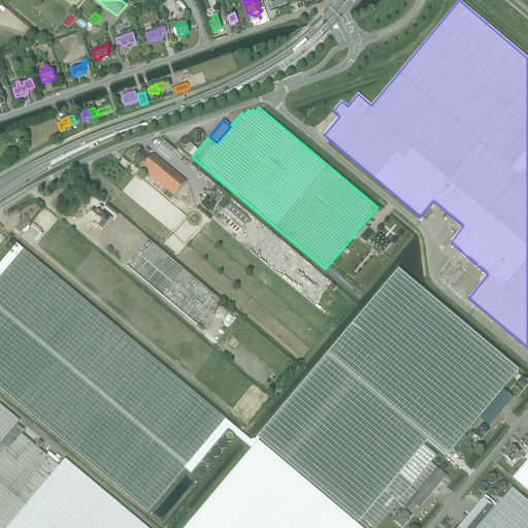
[(163,142),(158,149),(165,155),(169,159),(174,153),(176,151),(164,141),(163,142)]
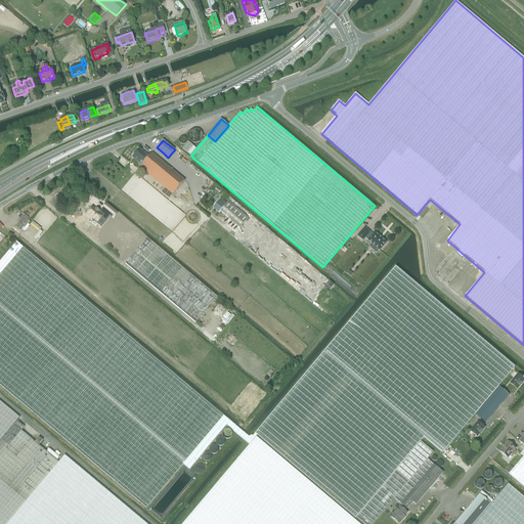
[(197,148),(188,141),(182,148),(190,156),(197,148)]
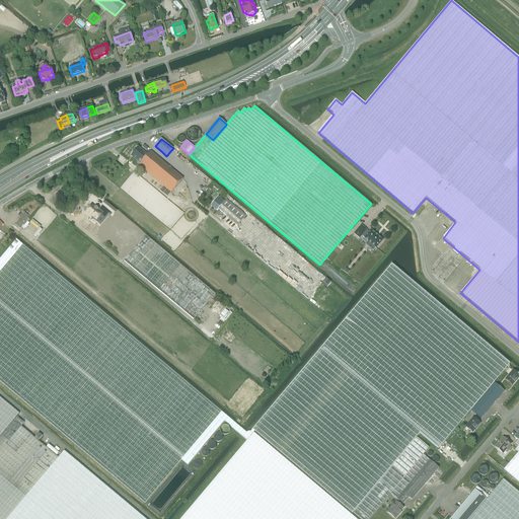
[(131,156),(134,158),(131,162),(137,167),(139,165),(171,194),(183,179),(150,152),(147,155),(138,147),(131,156)]
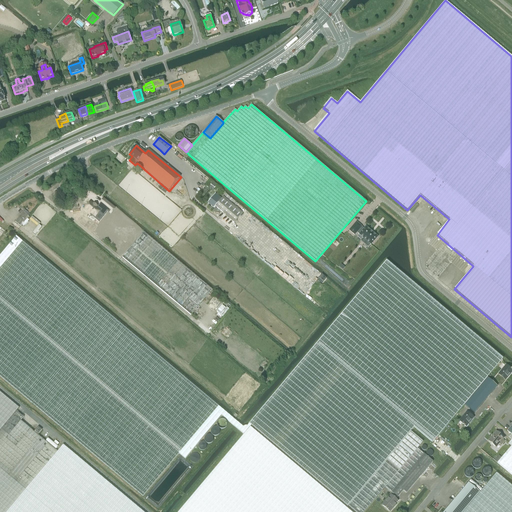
[(235,223),(243,213),(246,210),(227,194),(224,197),(222,199),(216,193),(208,203),(214,208),(216,206),(235,223)]
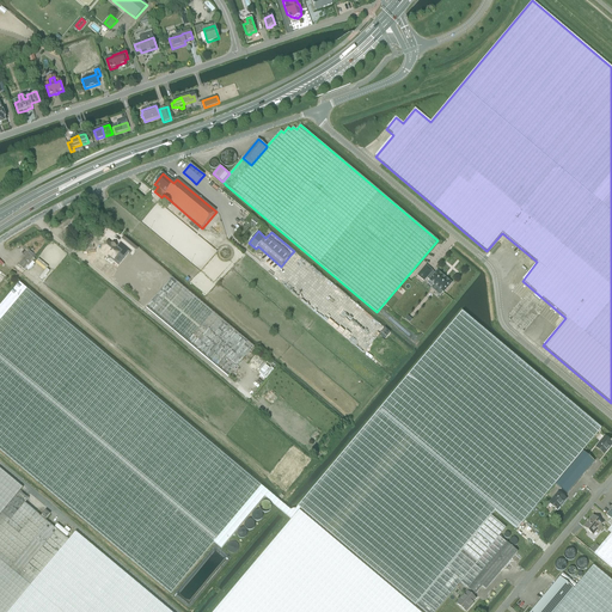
[(108,242),(102,250),(108,256),(109,255),(110,256),(114,259),(118,255),(123,258),(128,251),(130,254),(135,248),(123,238),(120,242),(121,243),(116,249),(115,248),(116,246),(112,244),(111,244),(108,242)]
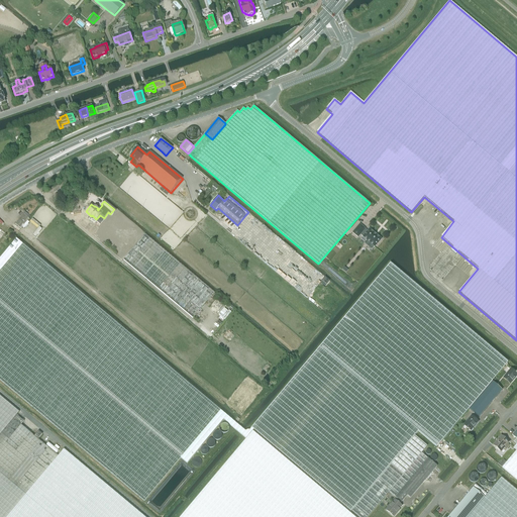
[(23,214),(15,224),(20,228),(28,219),(23,214)]
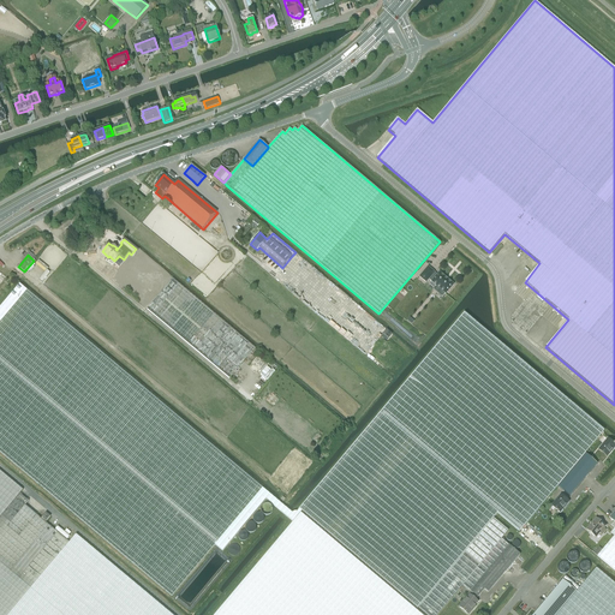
[(39,279),(41,281),(49,273),(46,270),(48,269),(39,260),(41,257),(39,255),(34,261),(36,262),(35,264),(45,273),(39,279)]
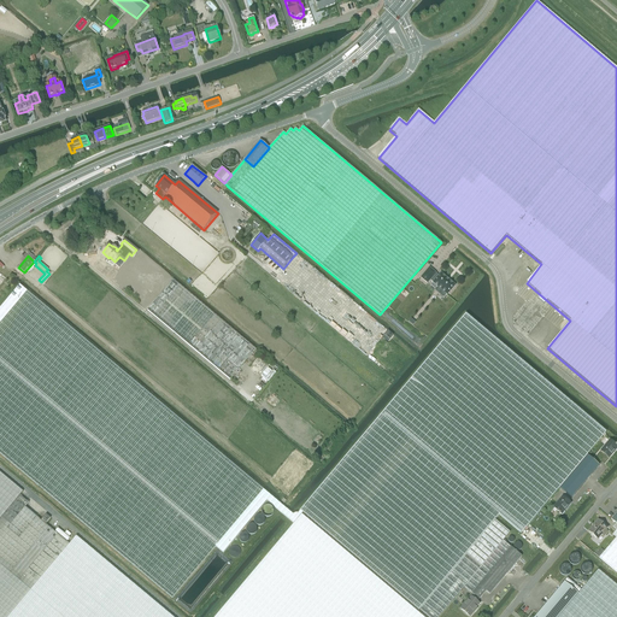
[(456,286),(441,274),(439,276),(435,274),(436,274),(429,268),(421,277),(428,283),(430,280),(433,282),(433,283),(441,291),(439,294),(444,298),(446,294),(447,295),(456,286)]
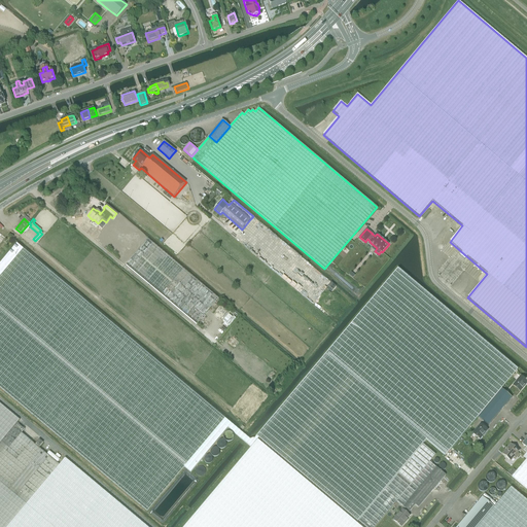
[(197,324),(218,299),(148,239),(126,266),(197,324)]
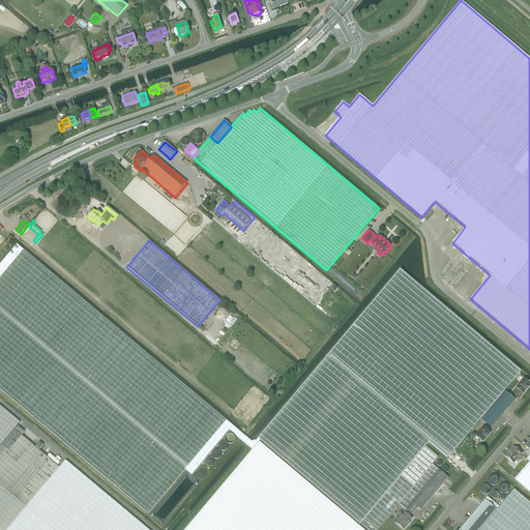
[(245,444),(249,440),(17,245),(0,265),(0,389),(148,514),(185,470),(192,475),(229,431),(245,444)]
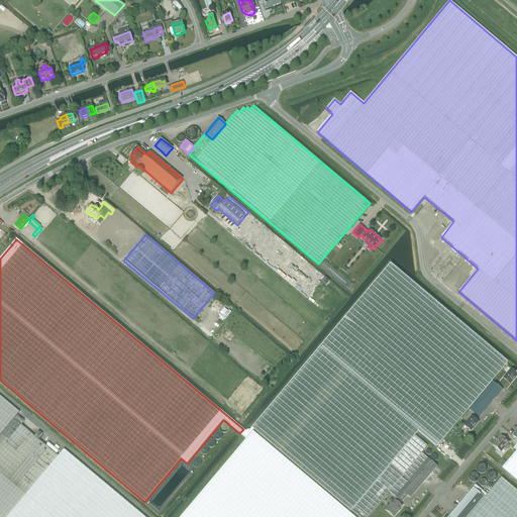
[(251,426),(278,448),(351,511),(414,435),(418,431),(437,447),(470,410),(493,382),(508,364),(389,263),(334,327),(251,426)]
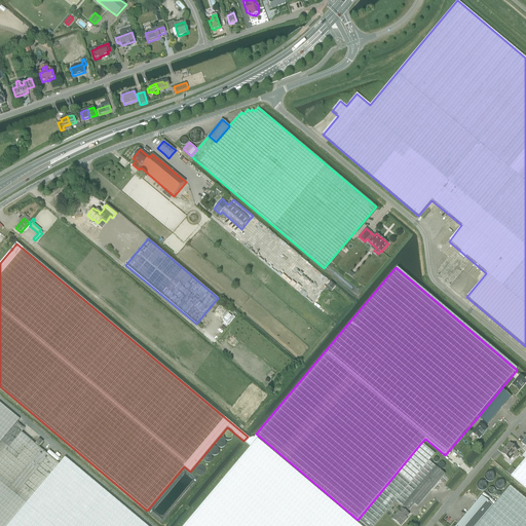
[(228,313),(223,320),(226,323),(232,316),(228,313)]
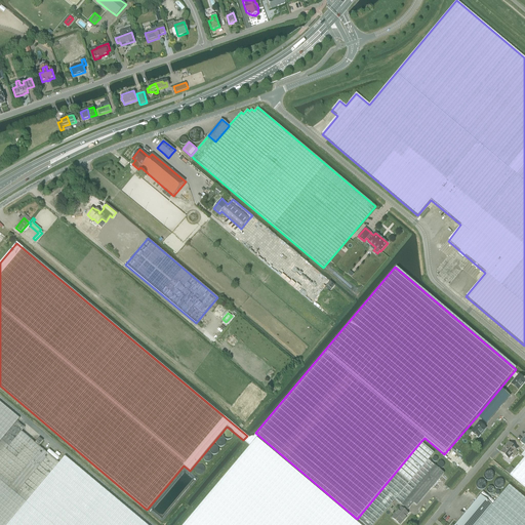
[(232,316),(226,322),(229,324),(235,317),(232,315),(232,316)]
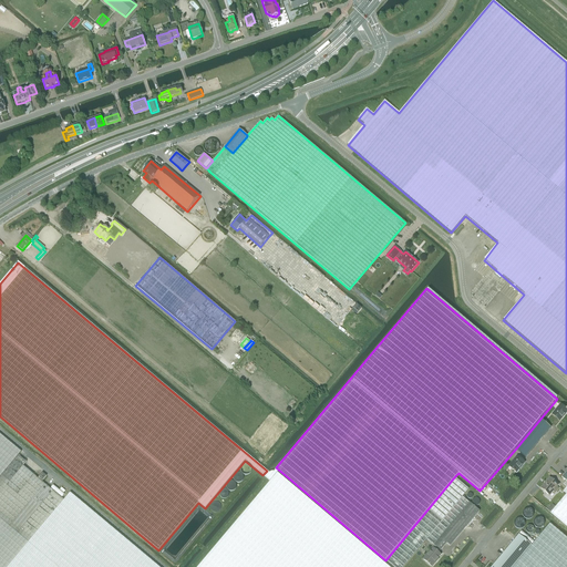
[(565,415),(566,413),(566,410),(562,405),(553,415),(559,421),(565,415)]
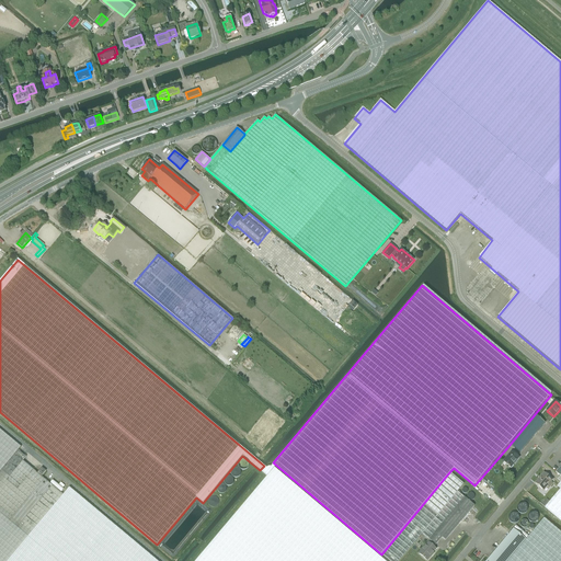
[(546,424),(535,414),(510,445),(521,454),(546,424)]
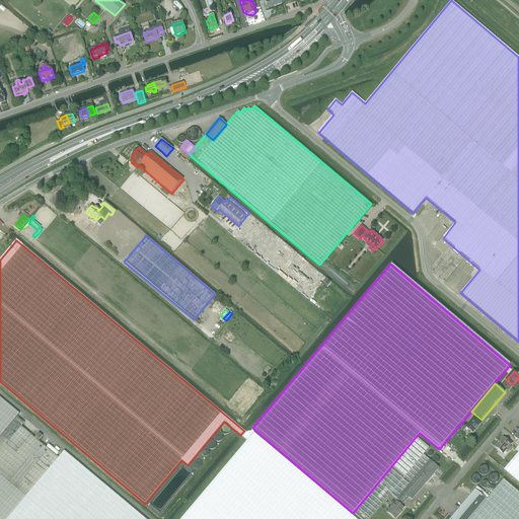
[(145,518),(64,451),(59,458),(39,441),(34,438),(21,427),(24,424),(16,417),(19,414),(0,397),(0,518),(145,518)]
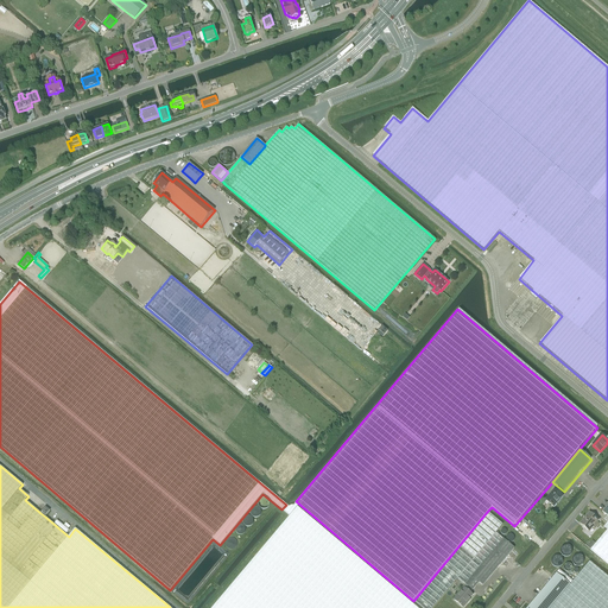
[(557,502),(563,496),(555,489),(545,501),(553,508),(558,504),(557,502)]
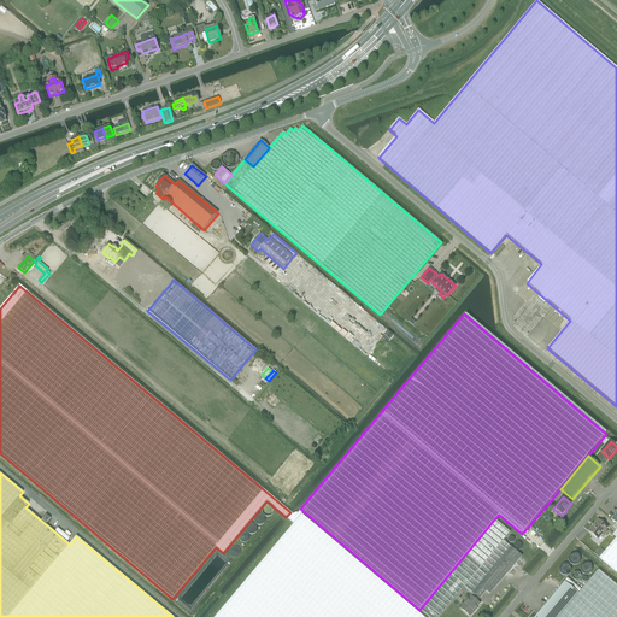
[(286,517),(294,524),(215,616),(422,616),(301,515),(303,513),(300,511),(299,513),(293,515),(291,512),(286,517)]
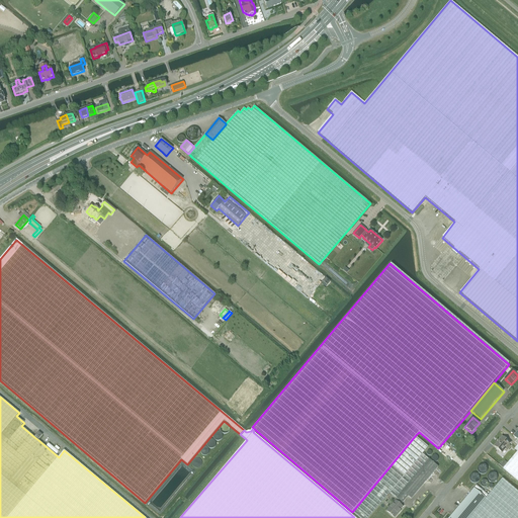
[(415,436),(352,512),(359,517),(368,517),(390,493),(396,498),(397,499),(429,460),(429,459),(423,454),(428,447),(415,436)]
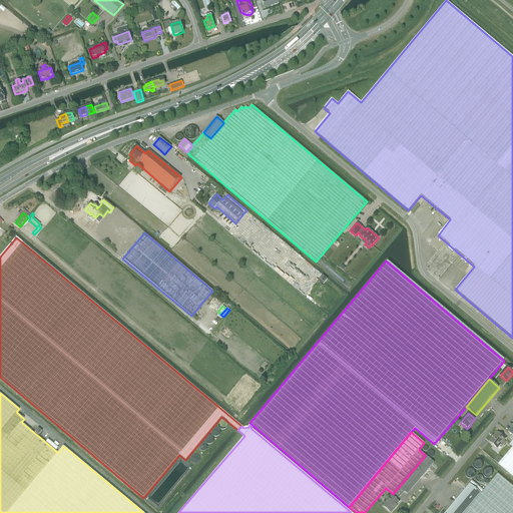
[(504,447),(507,442),(505,440),(506,439),(498,432),(491,442),(498,448),(501,445),(504,447)]
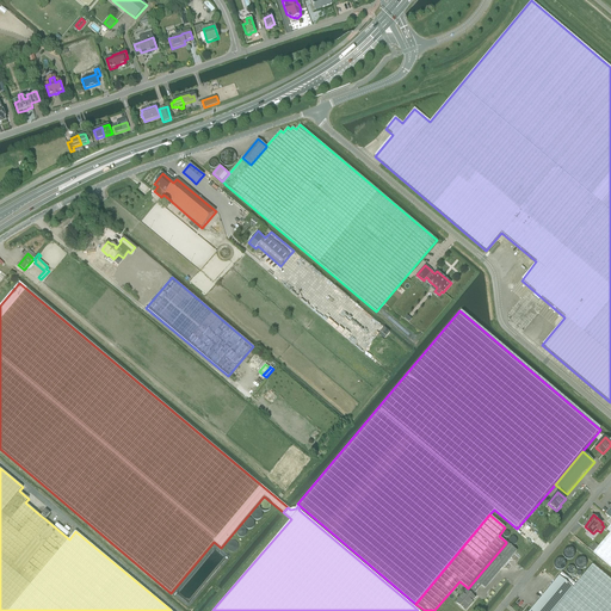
[(593,553),(610,568),(610,519),(606,523),(610,525),(606,530),(610,534),(593,553)]
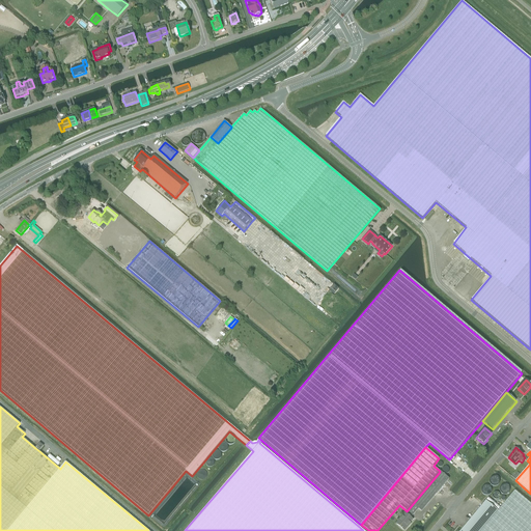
[(406,515),(408,516),(410,514),(412,516),(418,509),(421,511),(449,479),(440,472),(407,511),(406,511),(408,512),(406,515)]
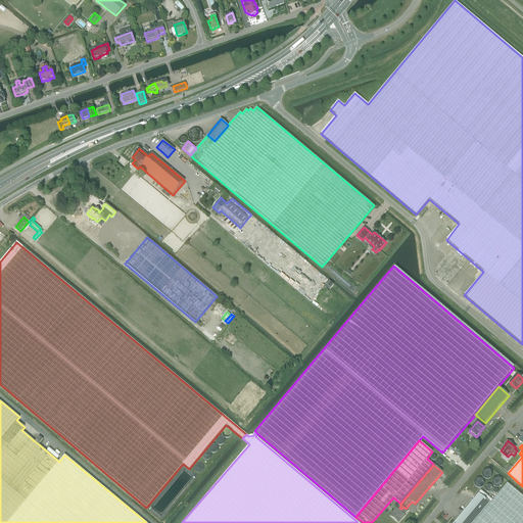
[(522,522),(522,496),(507,483),(489,504),(490,505),(474,522),(522,522)]
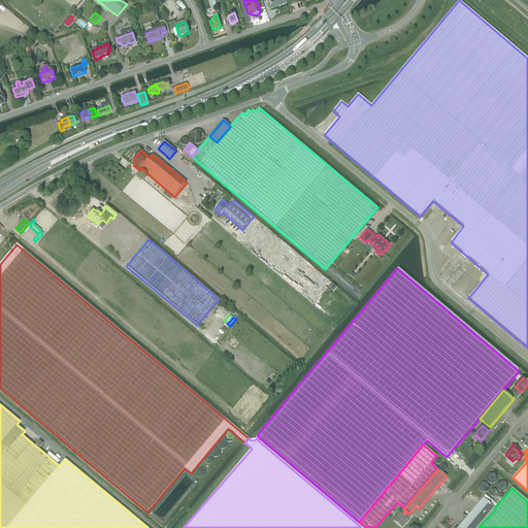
[(479,527),(495,509),(494,508),(483,499),(458,527),(479,527)]
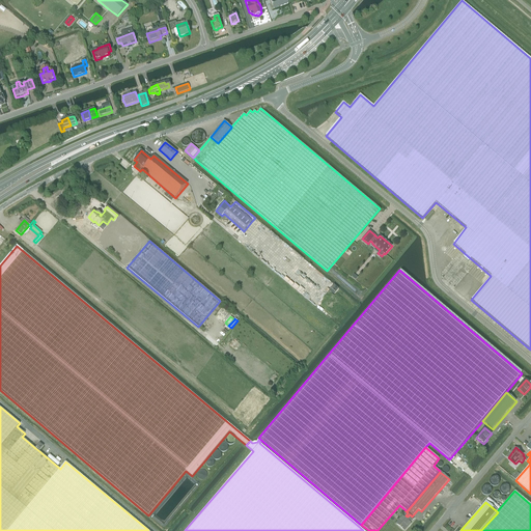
[(408,516),(406,515),(396,526),(402,530),(403,530),(413,521),(408,516)]
